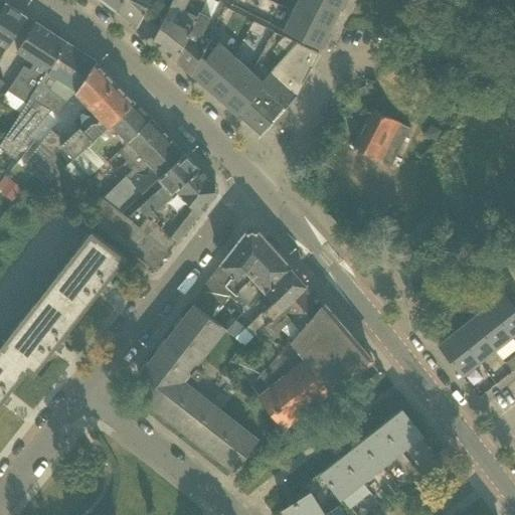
[(119,9),(138,25),(150,0),(119,0),(116,7),(119,9)]
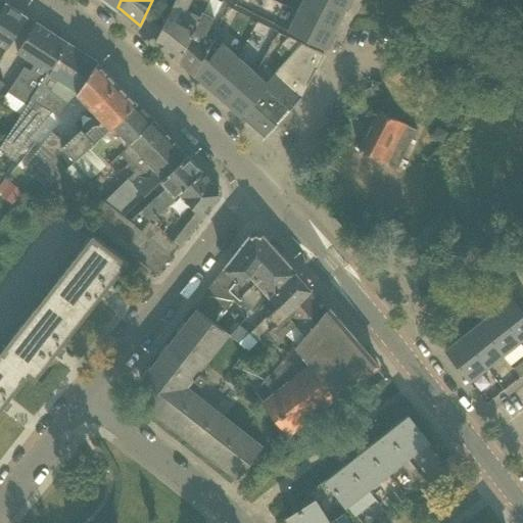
[(209,0),(173,0),(155,40),(176,57),(201,9),(205,11),(208,3),(209,0)]
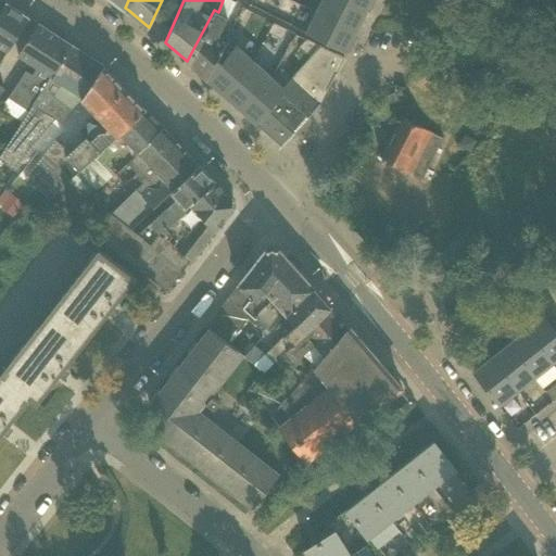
[(356,33),(358,28),(366,12),(341,0),(323,0),(316,12),(356,33)]
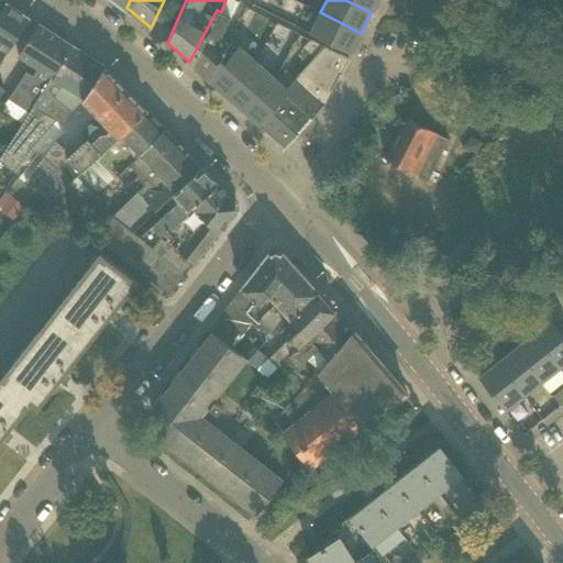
[(345,0),(371,12),(376,0),(345,0)]
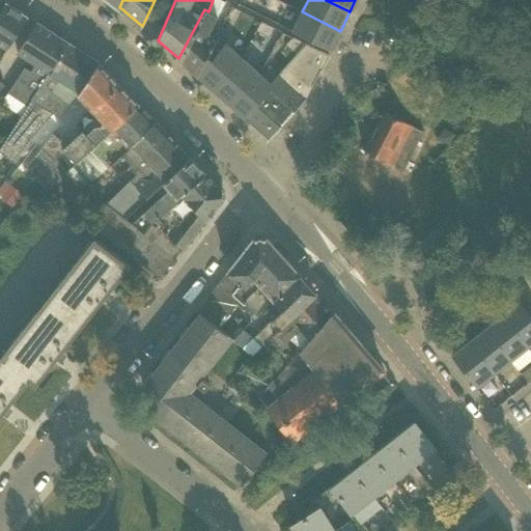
[(6,2),(0,10),(0,45),(7,49),(28,17),(6,2)]
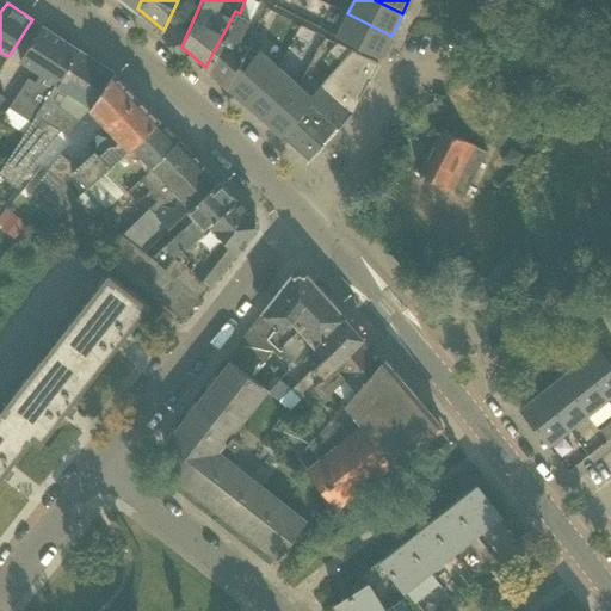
[(224,84),(246,44),(241,41),(251,19),(240,13),(235,11),(205,67),(224,84)]
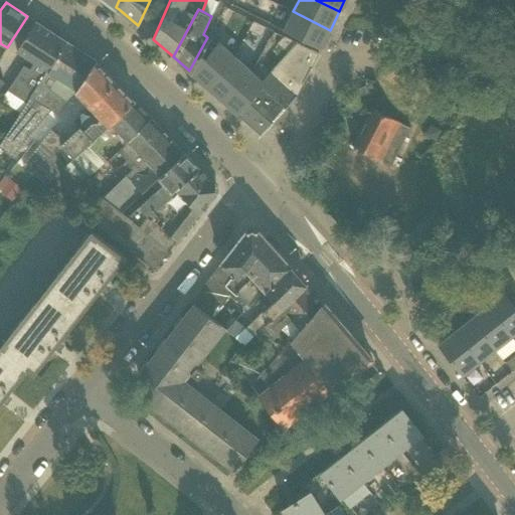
[(284,30),(314,45),(321,48),(330,30),(293,11),(284,30)]
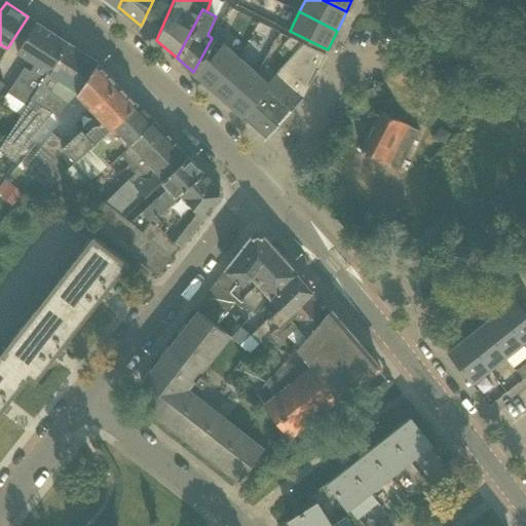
[(267,37),(272,28),(259,22),(255,31),(267,37)]
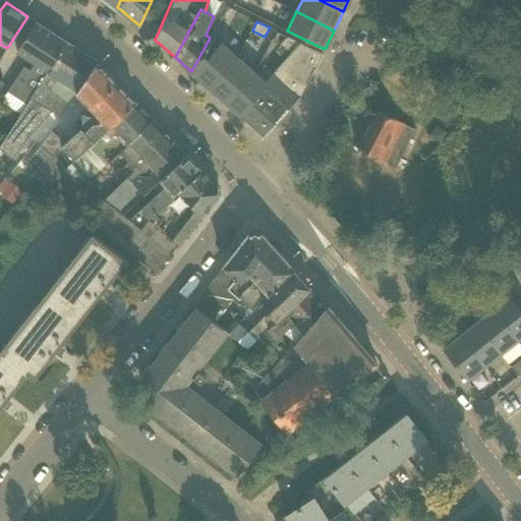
[(68,43),(37,22),(17,52),(35,64),(31,69),(24,66),(8,92),(29,105),(33,98),(49,71),(68,43)]
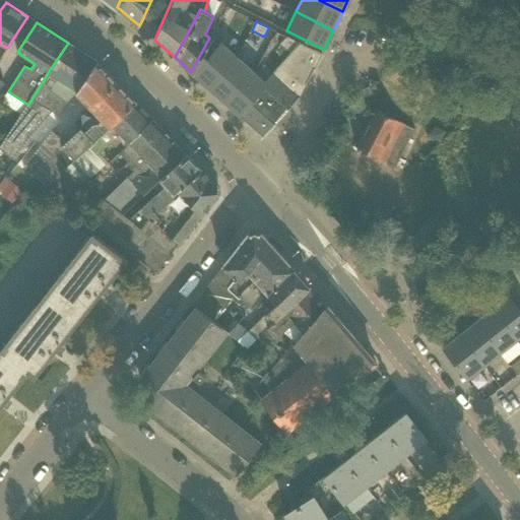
[(281,44),(290,53),(300,43),(287,37),(281,44)]
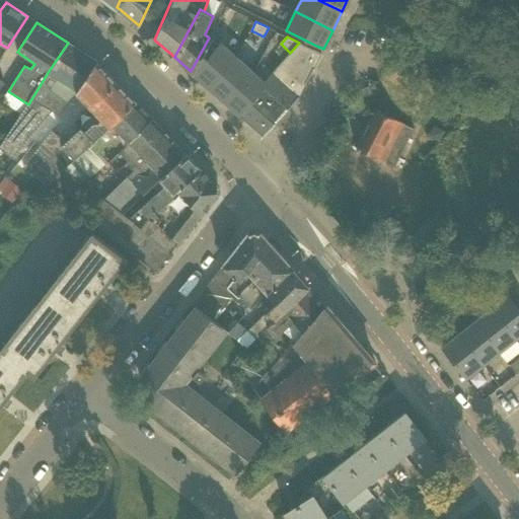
[(221,49),(209,38),(191,71),(207,86),(233,57),(223,47),(221,49)]
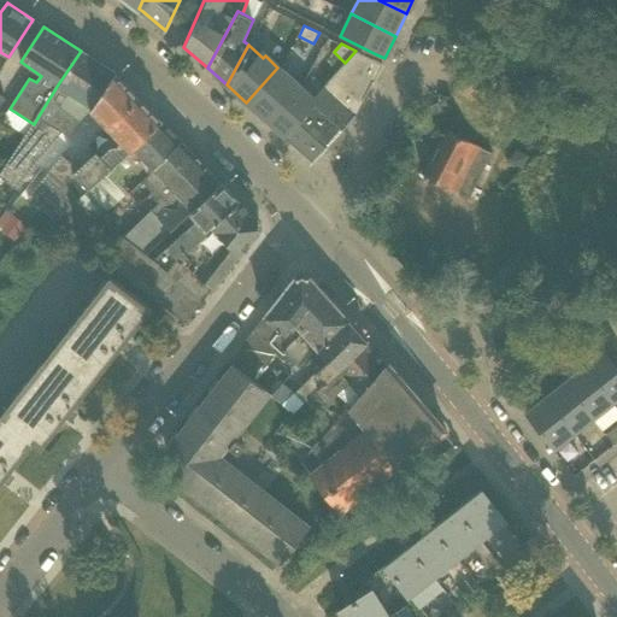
[(90,111),(93,110),(117,74),(81,51),(58,84),(39,116),(63,130),(66,134),(72,129),(82,121),(90,111)]
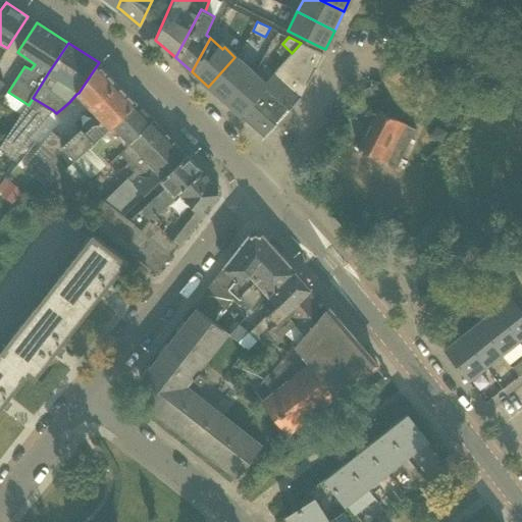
[(288,113),(301,98),(323,54),(301,43),(292,53),(265,84),(269,87),(243,115),(265,136),(264,137),(265,138),(280,120),(283,123),(290,116),(288,113)]
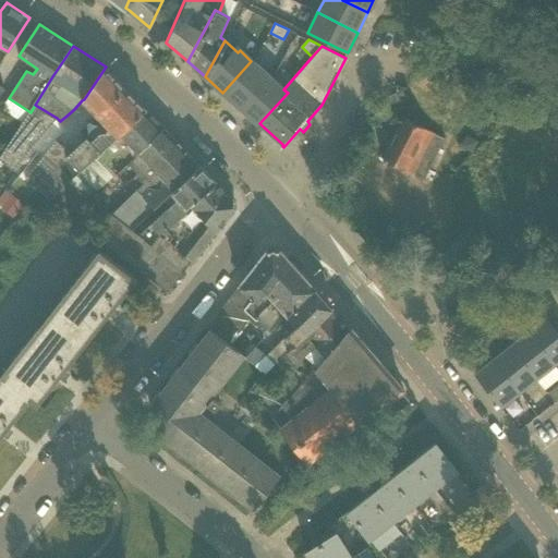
[(269,76),(251,61),(222,93),(240,109),(269,76)]
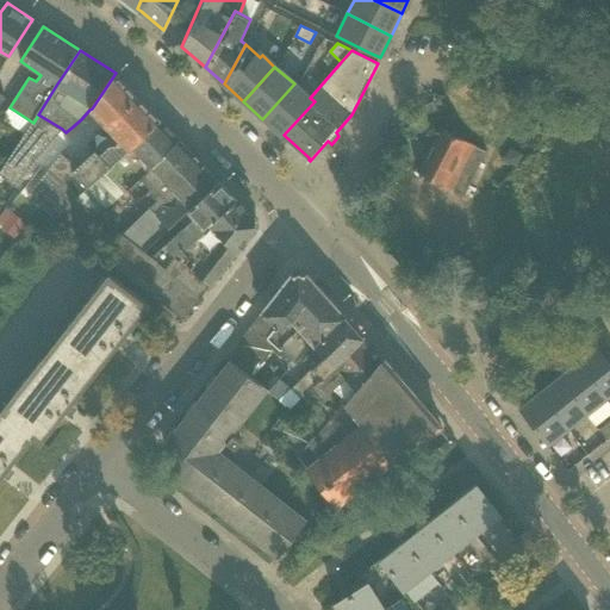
[(63,155),(29,198),(54,218),(56,216),(57,216),(76,198),(103,173),(104,173),(161,120),(116,73),(92,109),(89,110),(119,142),(117,143),(112,144),(100,154),(95,150),(76,167),(63,155)]
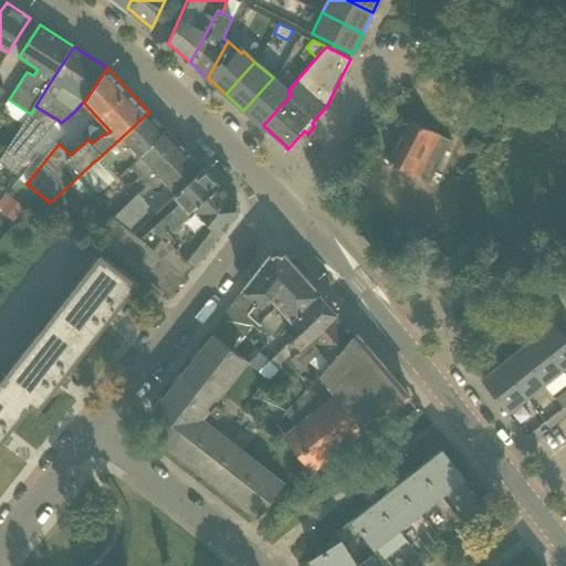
[(286,91),(273,77),(243,111),(262,126),(263,125),(292,94),(287,91),(286,91)]
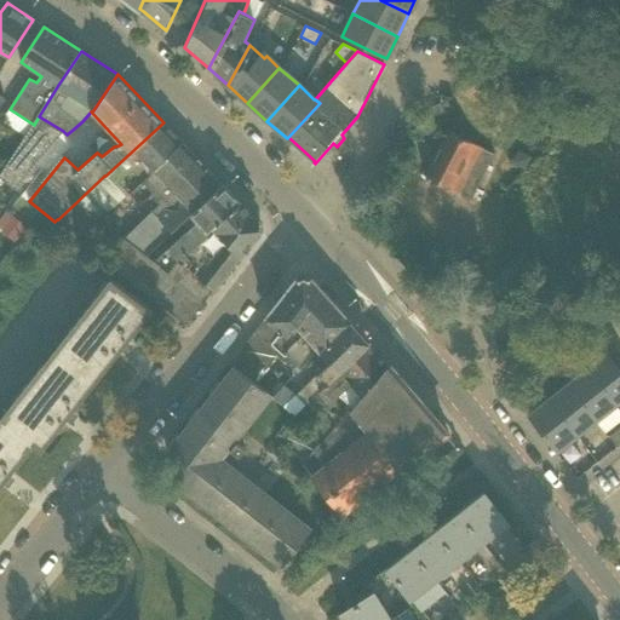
[(0,177),(15,190),(51,145),(63,131),(39,116),(34,125),(35,125),(27,137),(0,176),(0,177)]
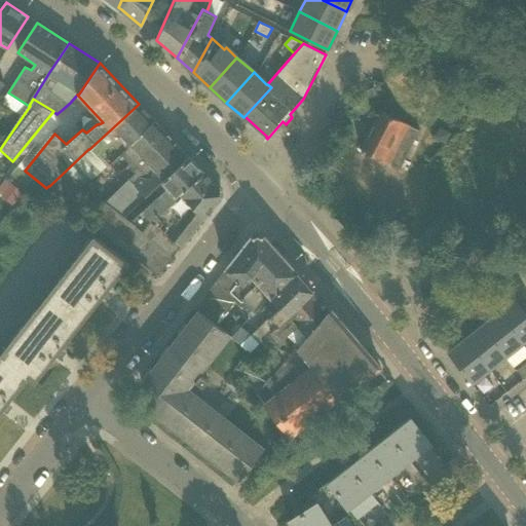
[(155,121),(139,104),(89,149),(88,149),(66,171),(82,186),(84,188),(107,165),(120,153),(129,144),(155,121)]
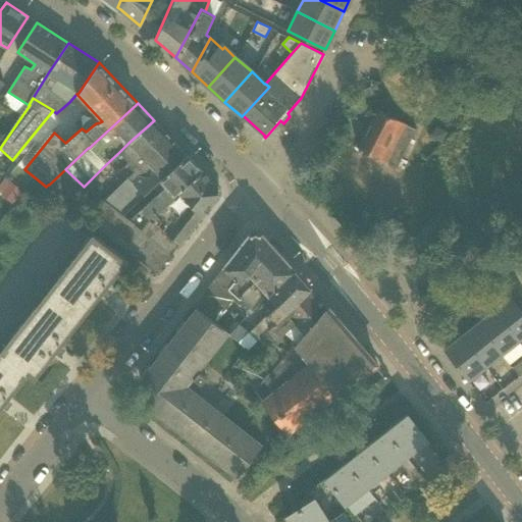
[(402,138),(408,125),(377,109),(358,148),(363,151),(365,155),(370,158),(374,157),(397,168),(410,142),(402,138)]
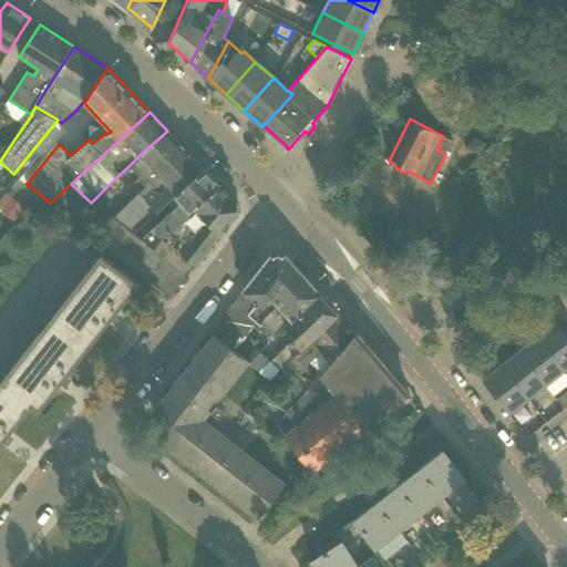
[(136,232),(150,218),(173,196),(174,195),(204,169),(167,131),(140,155),(130,165),(140,176),(138,178),(146,187),(116,216),(136,232)]
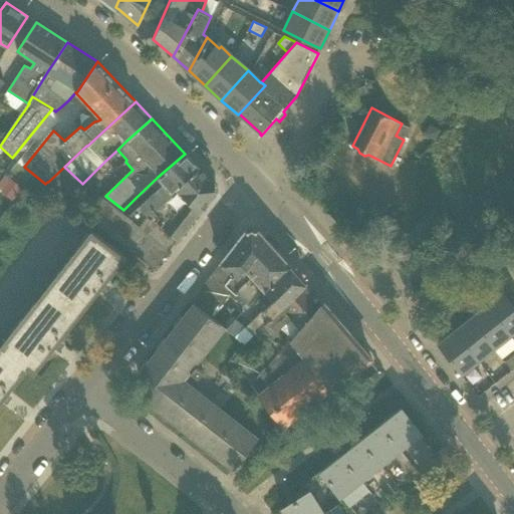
[(158,177),(157,178),(163,184),(138,207),(147,215),(178,189),(176,187),(199,168),(185,154),(158,177)]
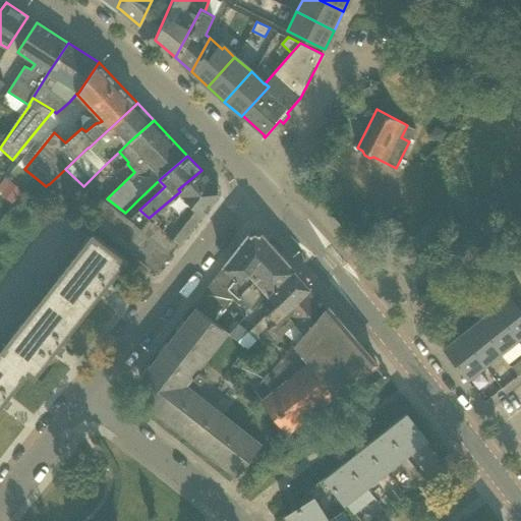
[(81,184),(65,169),(49,184),(64,200),(81,184)]
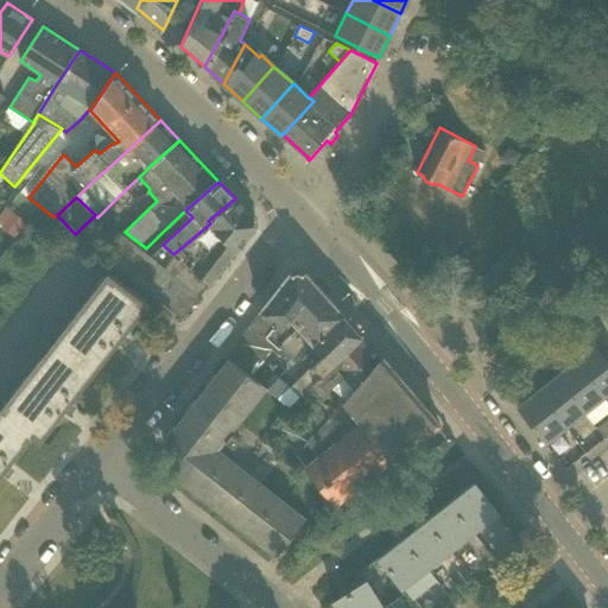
[(150,257),(149,258),(141,252),(146,248),(125,232),(120,235),(103,255),(183,318),(210,285),(255,228),(254,217),(235,198),(208,221),(210,223),(173,254),(163,266),(150,257)]
